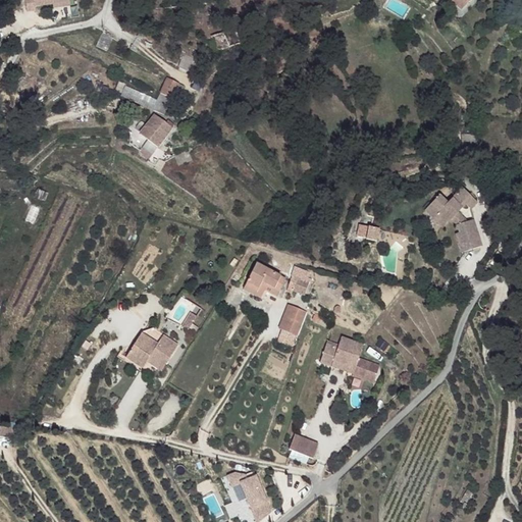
[(70,0),(69,0),(25,0),(29,14),(37,12),(36,8),(54,4),(70,0)]
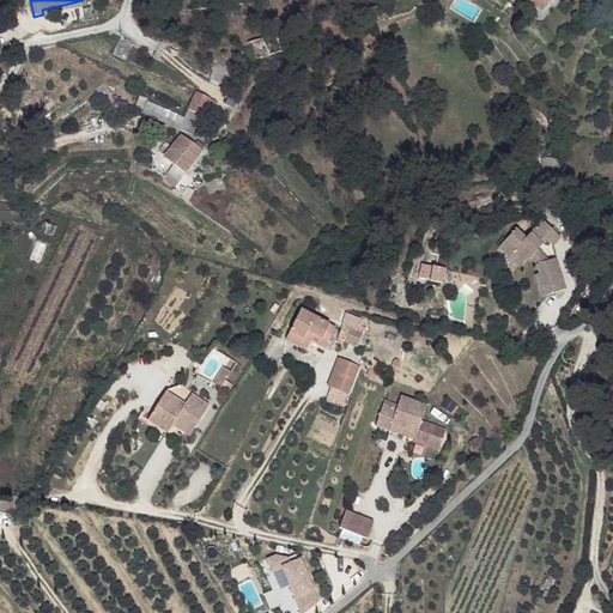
[(528,0),(541,12),(552,0),(528,0)]
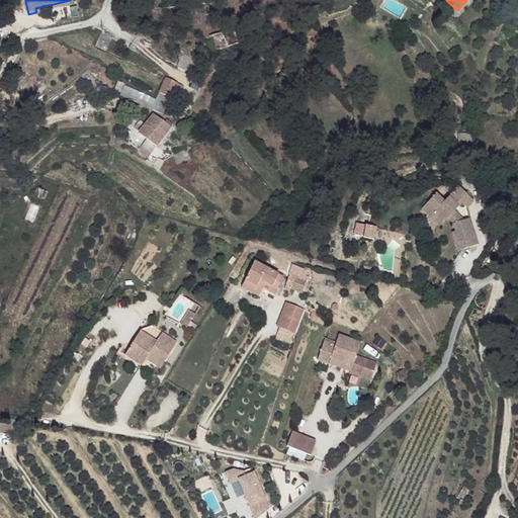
[(239,42),(233,28),(221,32),(227,47),(239,42)]
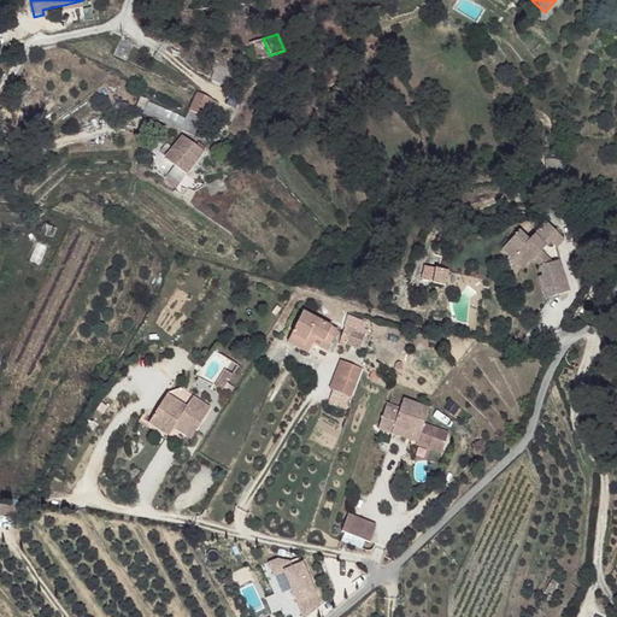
[(127,60),(135,41),(122,36),(113,54),(127,60)]
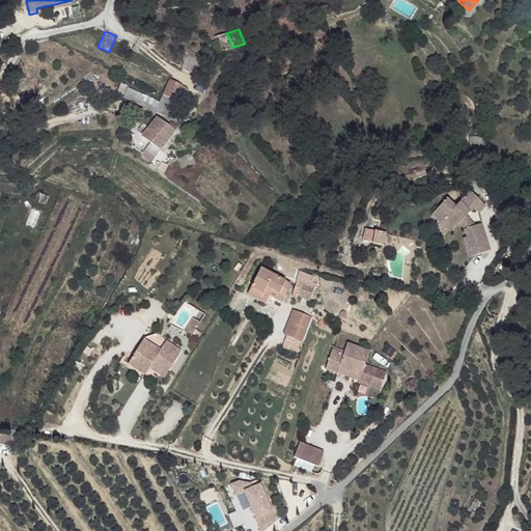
[(252,62),(245,44),(232,48),(226,33),(214,37),(216,44),(223,73),(252,62)]
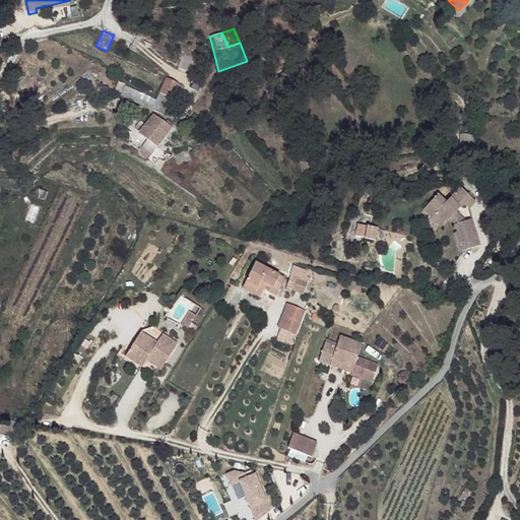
[(189,71),(195,60),(184,55),(178,66),(189,71)]
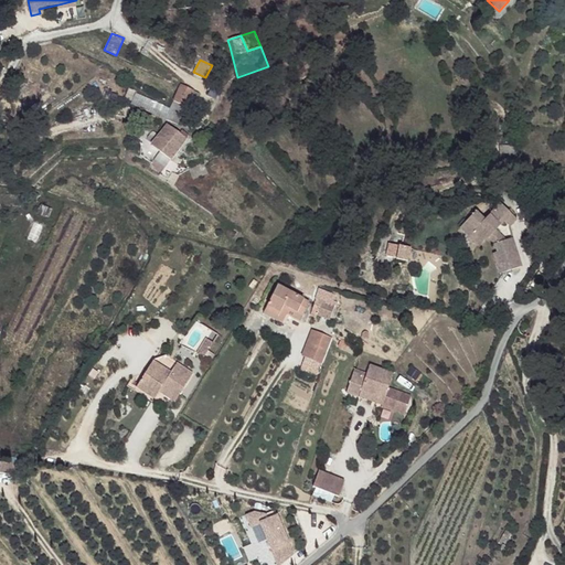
[(178,124),(189,100),(194,103),(199,94),(181,85),(170,109),(136,94),(137,91),(129,87),(126,97),(132,100),(131,103),(178,124)]
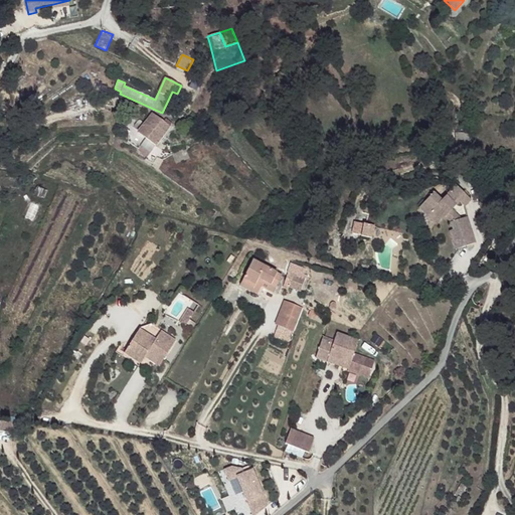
[(156,146),(171,126),(172,124),(165,119),(164,122),(152,114),(138,133),(145,139),(156,146)]
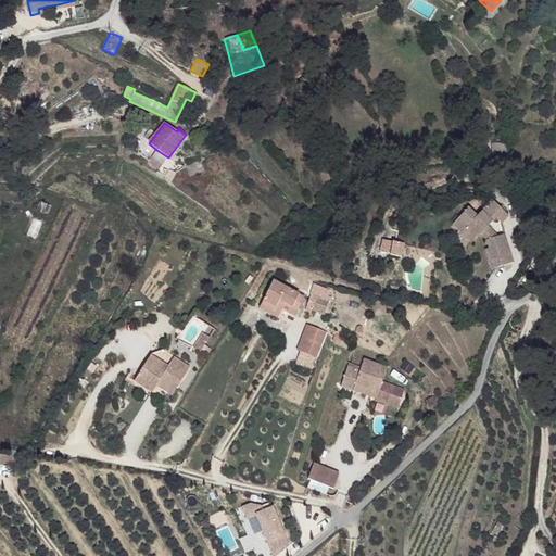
[(162,167),(168,158),(156,150),(150,158),(154,161),(162,167)]
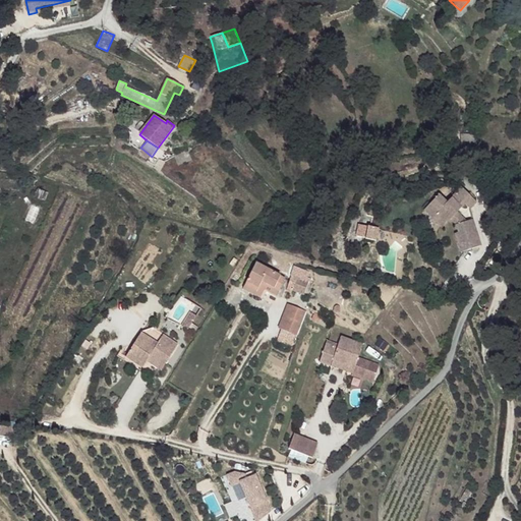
[(192,159),(188,150),(174,156),(177,165),(192,159)]
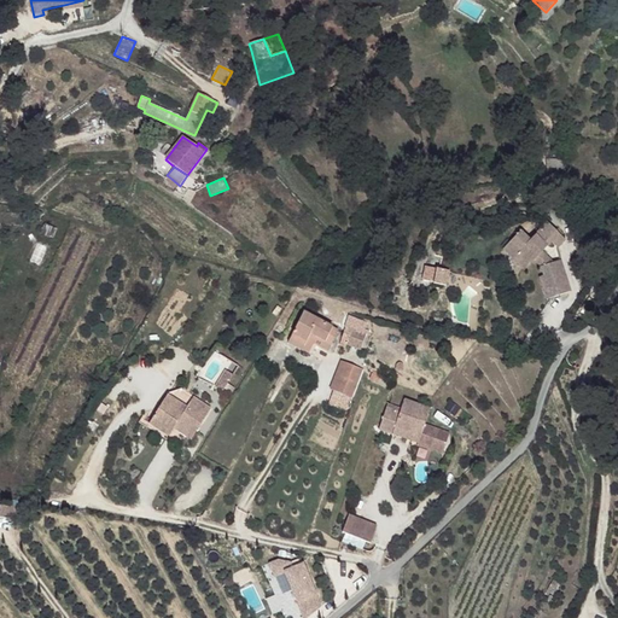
[(176,191),(180,186),(172,179),(167,185),(176,191)]
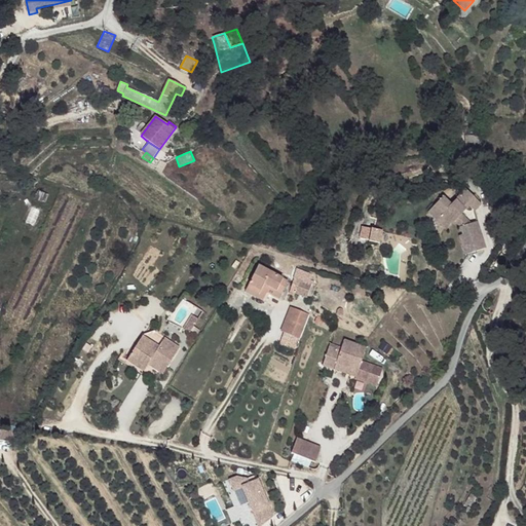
[(162,172),(166,163),(160,160),(156,167),(162,172)]
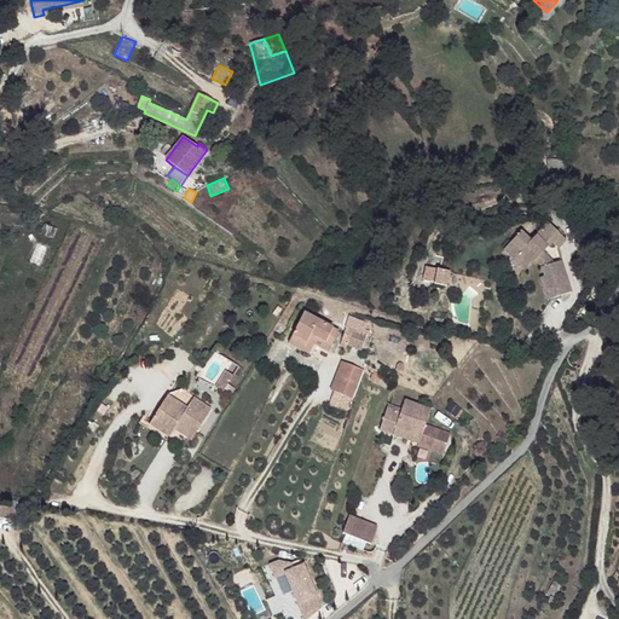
[(554,264),(543,253),(549,247),(551,243),(557,249),(566,241),(548,223),(531,242),(521,232),(510,243),(520,252),(514,260),(525,271),(534,261),(542,267),(544,276),(541,278),(544,290),(553,288),(555,298),(571,291),(561,261),(554,264)]
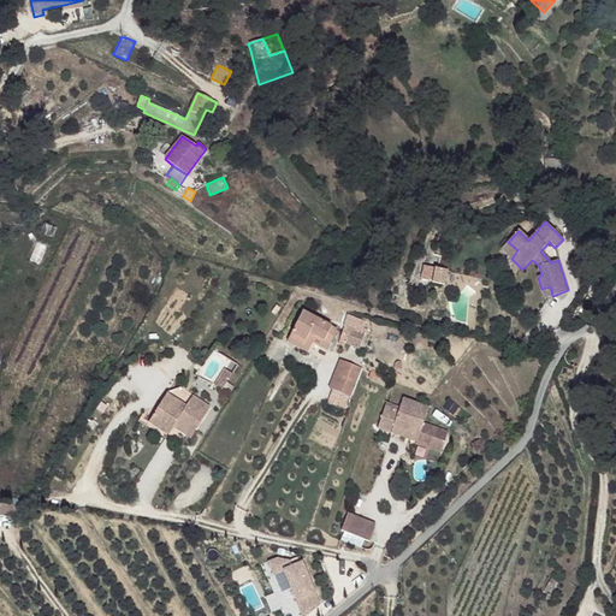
[(517,250),(508,242),(501,249),(511,259),(517,250)]
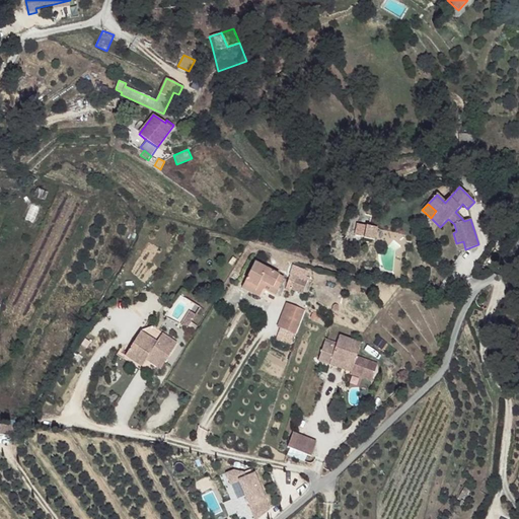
[(373,240),(375,227),(357,223),(354,236),(373,240)]
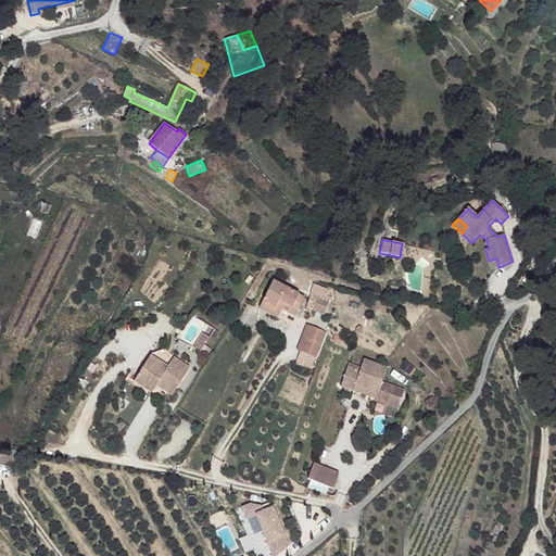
[(498,267),(496,258),(489,261),(492,269),(498,267)]
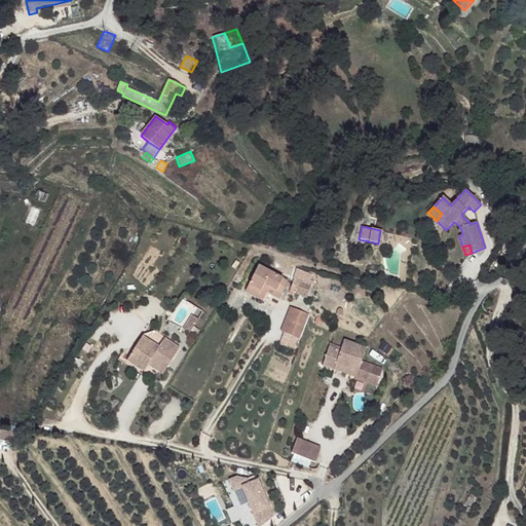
[(501,267),(509,258),(505,256),(498,265),(501,267)]
